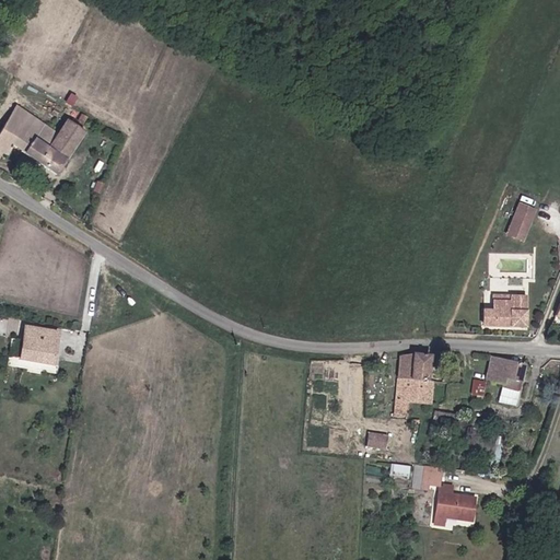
[(20,106),(0,136),(0,159),(6,151),(10,154),(16,144),(62,173),(88,132),(67,119),(59,130),(20,106)]
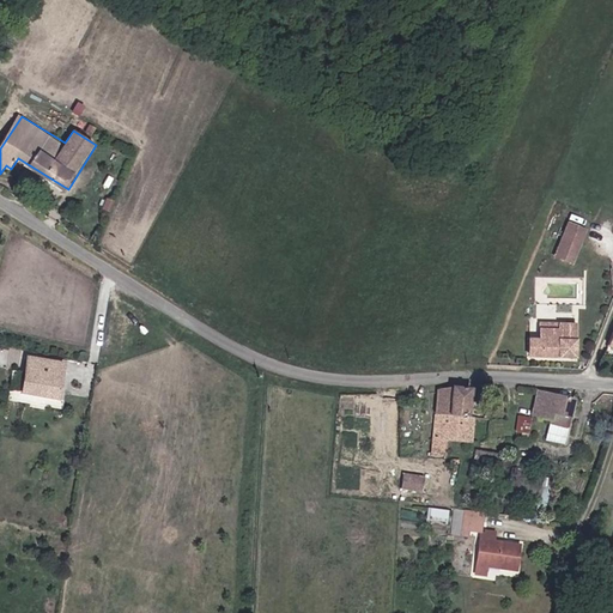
[(113,213),(117,201),(109,199),(105,211),(113,213)]
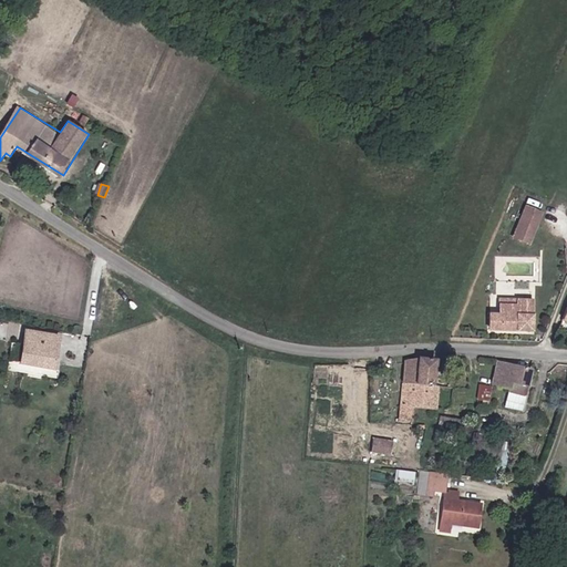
[(540,218),(524,213),(514,238),(531,244),(540,218)]
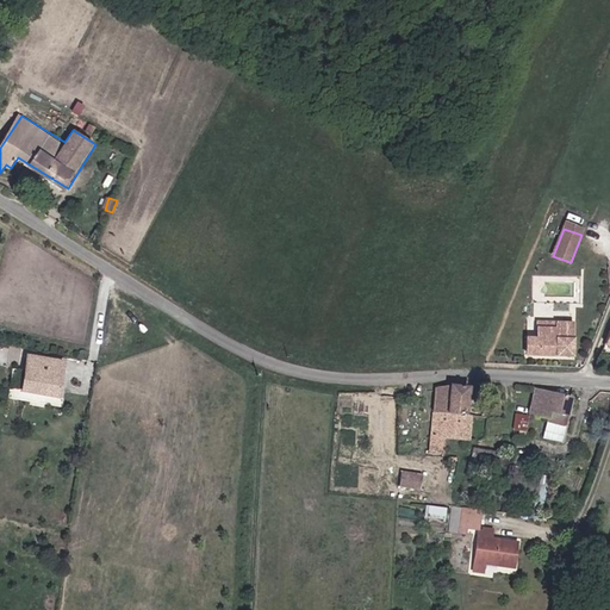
[(529,337),(528,354),(573,355),(574,323),(540,322),(539,337),(529,337)]
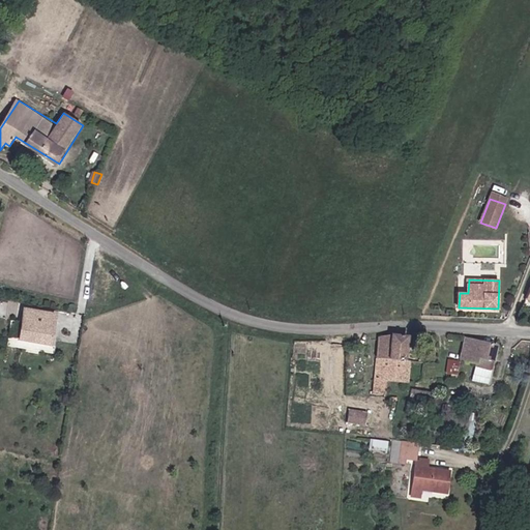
[(52,345),(57,314),(25,310),(21,341),(52,345)]
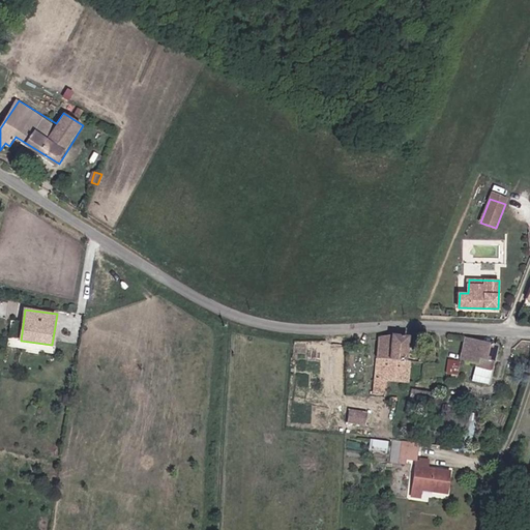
[(406,358),(408,337),(409,335),(390,334),(379,336),(378,357),(406,358)]
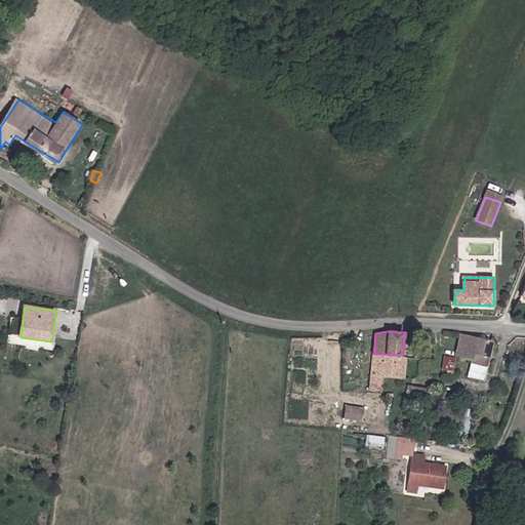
[(491,341),(463,334),(458,356),(473,360),(474,354),(487,357),(491,341)]
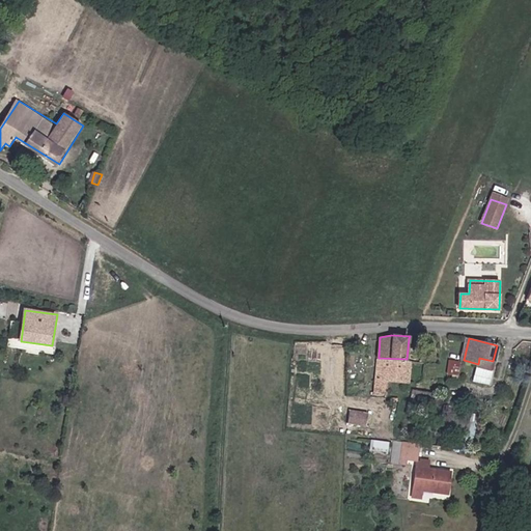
[(412,360),(407,359),(379,358),(376,382),(389,383),(411,384),(412,360)]
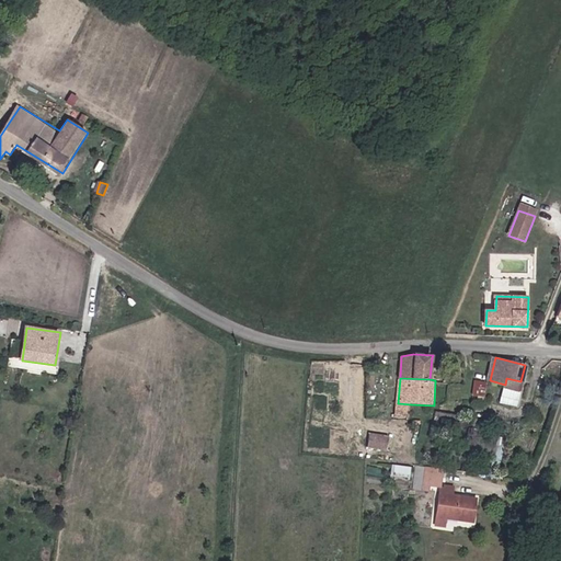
[(474,378),(471,393),(484,396),(488,380),(474,378)]
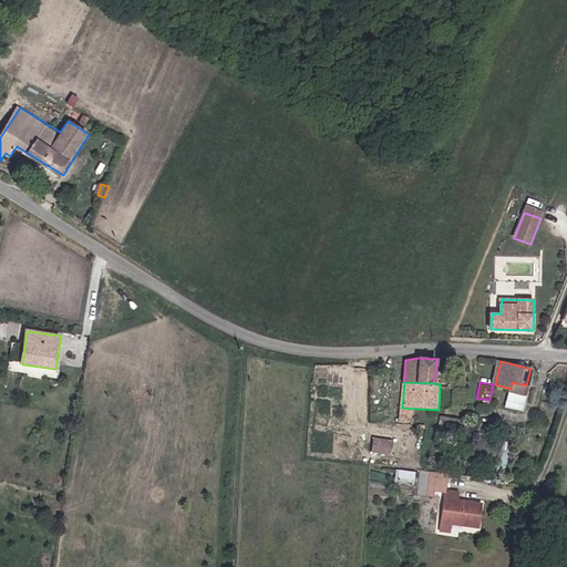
[(506,406),(519,410),(526,385),(512,382),(511,389),(506,406)]
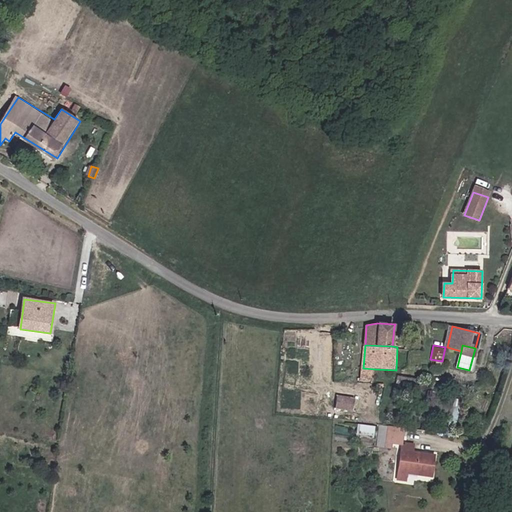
[(375,369),(363,368),(362,381),(374,382),(375,369)]
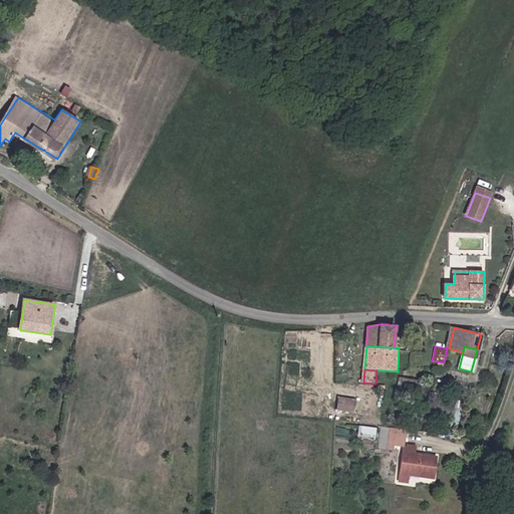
[(413,390),(414,379),(401,379),(401,390),(413,390)]
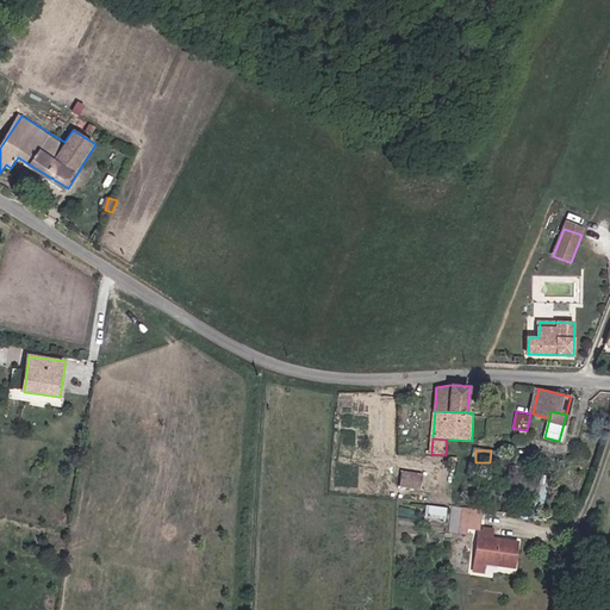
[(510,452),(491,450),(490,462),(509,464),(510,452)]
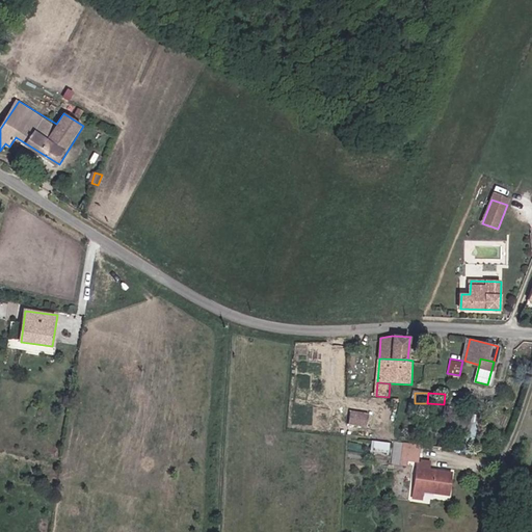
[(368,425),(369,414),(349,411),(348,424),(368,425)]
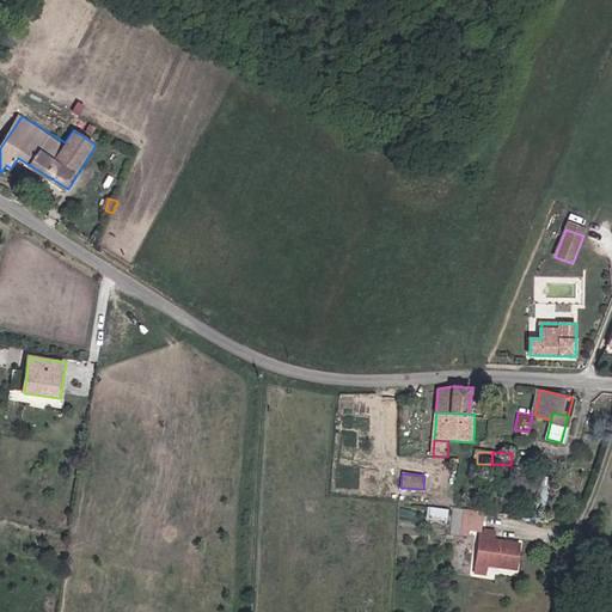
[(482,532),(483,513),(466,512),(464,533),(471,534),(471,531),(482,532)]
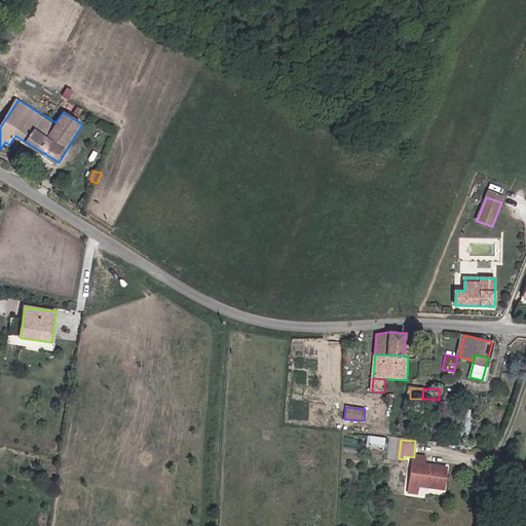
[(446,488),(448,466),(426,463),(427,455),(419,454),(419,458),(414,458),(411,485),(420,486),(446,488)]
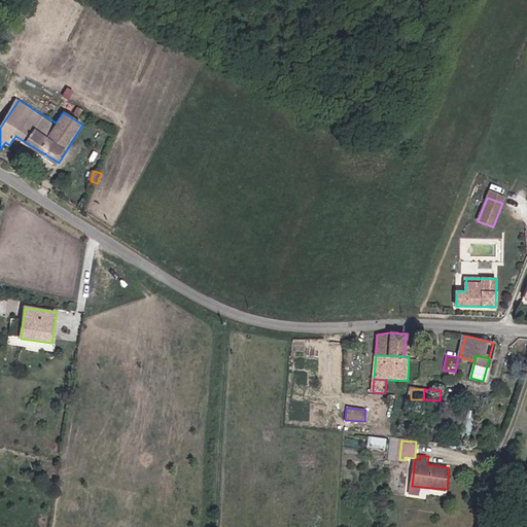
[(420,494),(421,487),(412,486),(411,493),(420,494)]
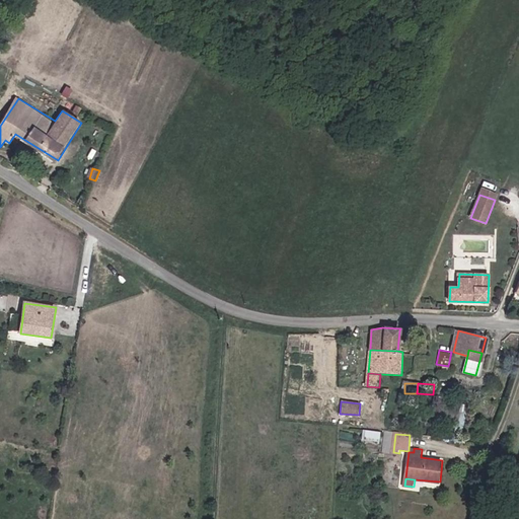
All buildings are outlined.
